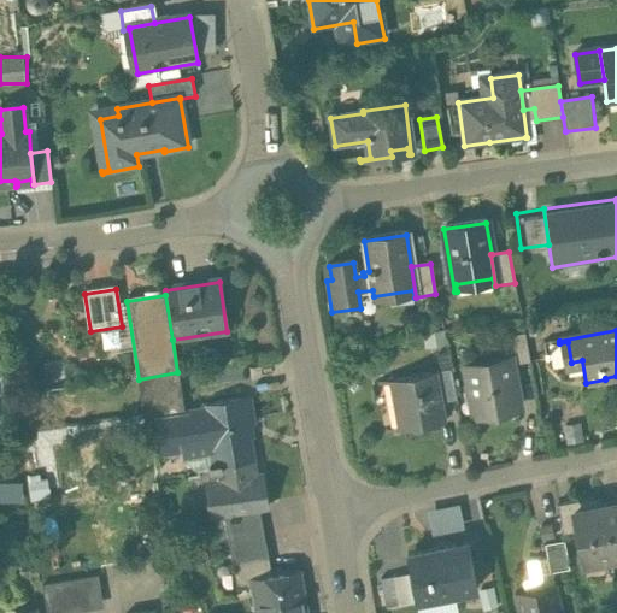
[(524,336),(510,339),(515,366),(529,363),(524,336)]
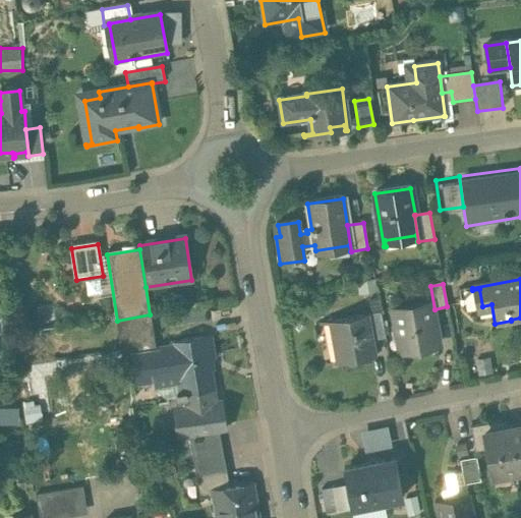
[(429,304),(394,311),(398,336),(406,335),(409,352),(438,347),(435,333),(435,332),(429,304)]
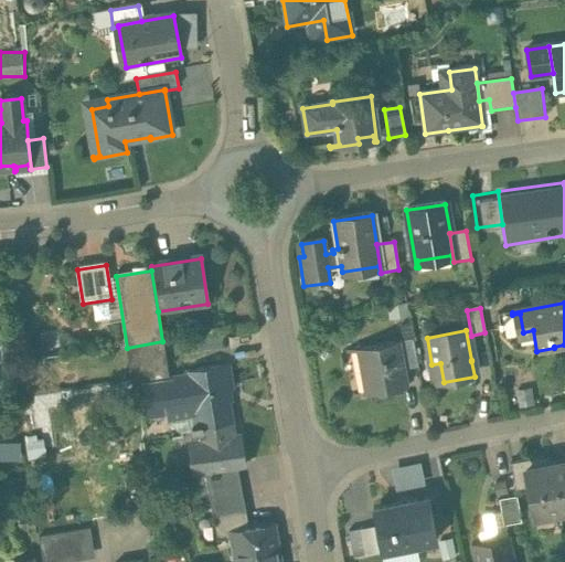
[(413,340),(397,342),(403,371),(418,369),(413,340)]
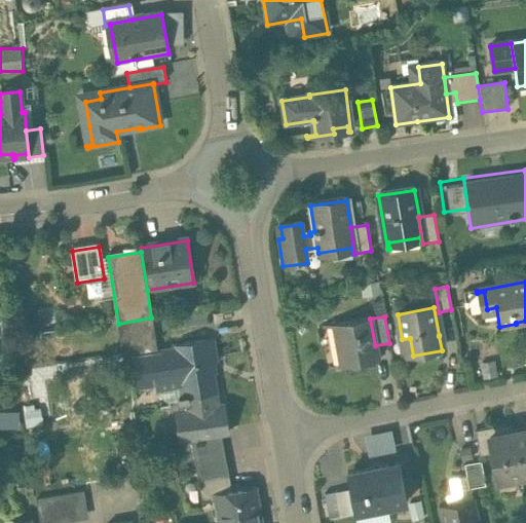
[(370,319),(324,328),(324,330),(334,328),(341,367),(331,368),(332,371),(378,362),(375,345),(370,319)]
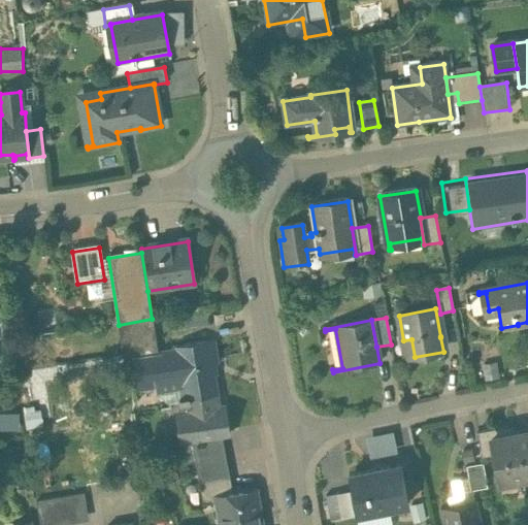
[(213,342),(176,349),(177,352),(182,376),(183,386),(182,386),(184,400),(185,399),(186,402),(217,397),(211,366),(218,365),(213,342)]
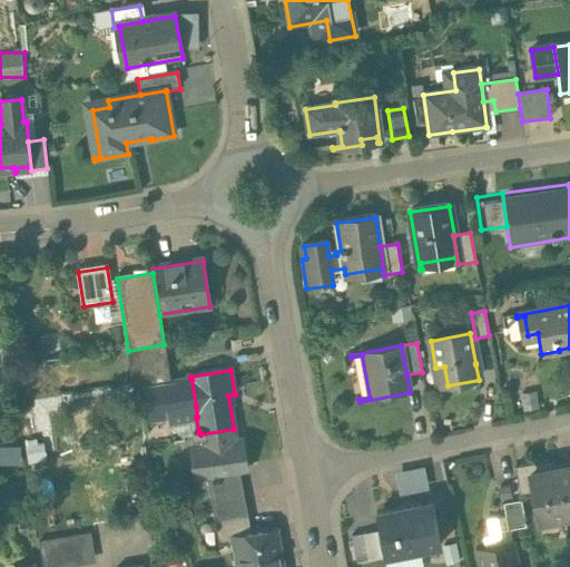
[(192,380),(145,387),(150,419),(167,417),(166,410),(196,407),(192,380)]
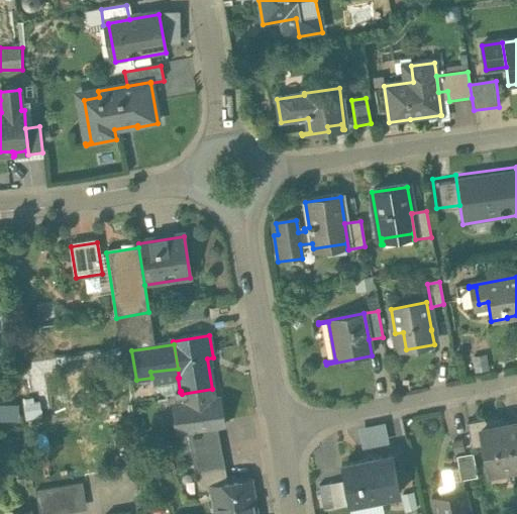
[(212,389),(182,394),(184,405),(196,403),(214,400),(212,389)]
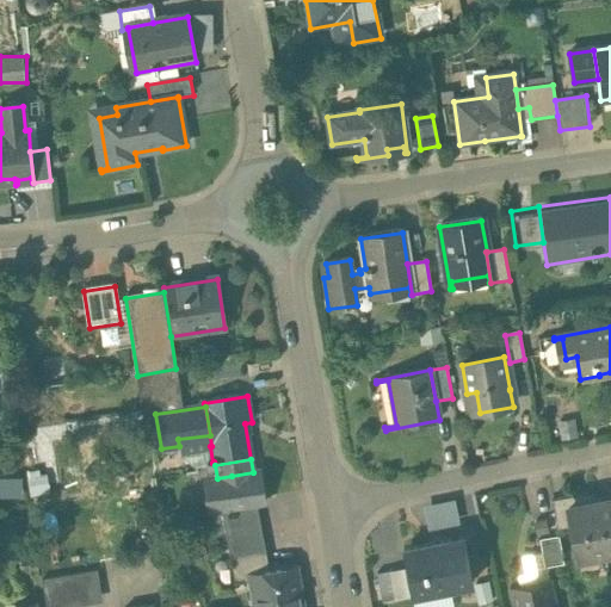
[(253,472),(232,476),(235,495),(263,490),(260,471),(253,472)]
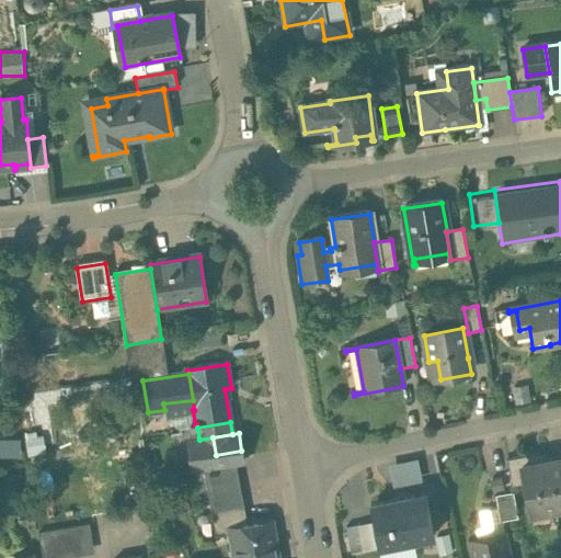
[(213,437),(199,440),(203,457),(216,455),(213,437)]
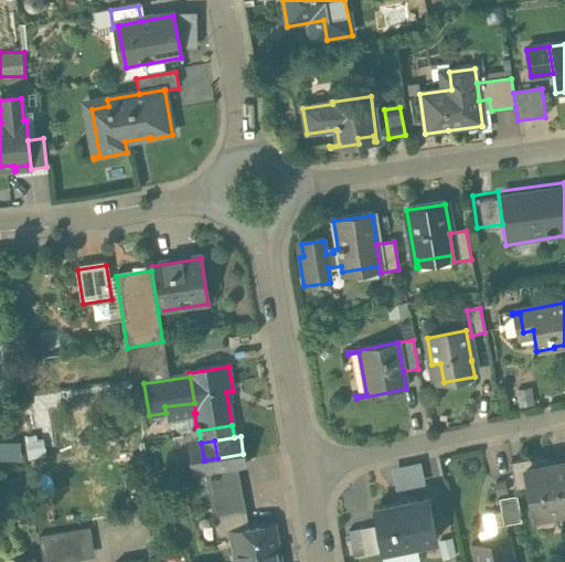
[(201,443),(193,444),(191,451),(191,456),(196,462),(204,460),(201,443)]
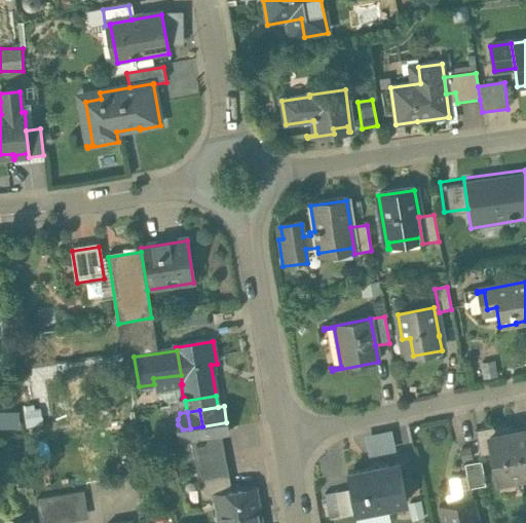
[(191,438),(217,434),(218,437),(228,435),(226,422),(202,426),(190,428),(183,430),(178,424),(178,419),(180,413),(175,414),(180,442),(182,442),(192,440),(191,438)]
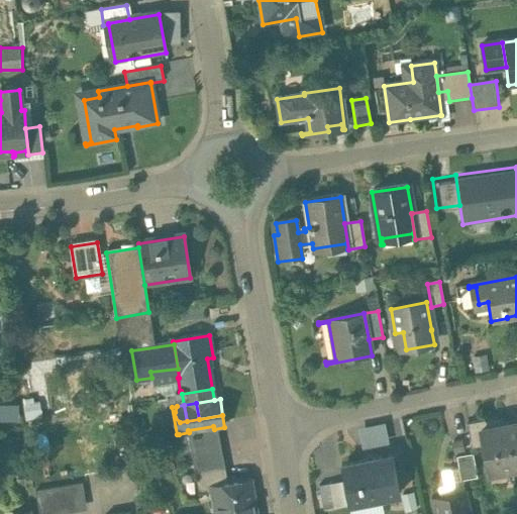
[(497,419),(480,422),(481,430),(499,427),(497,419)]
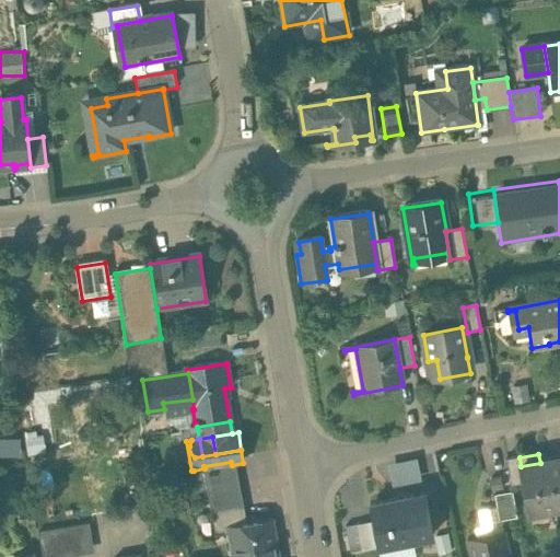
[(520,457),(505,460),(511,486),(523,484),(520,466),(521,466),(520,457)]
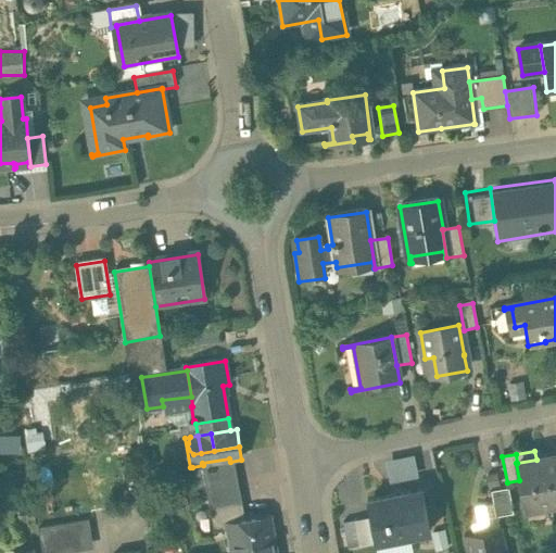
[(517,463),(516,463),(519,480),(525,511),(528,510),(527,507),(550,503),(550,505),(553,505),(552,502),(555,501),(555,455),(536,460),(517,463)]
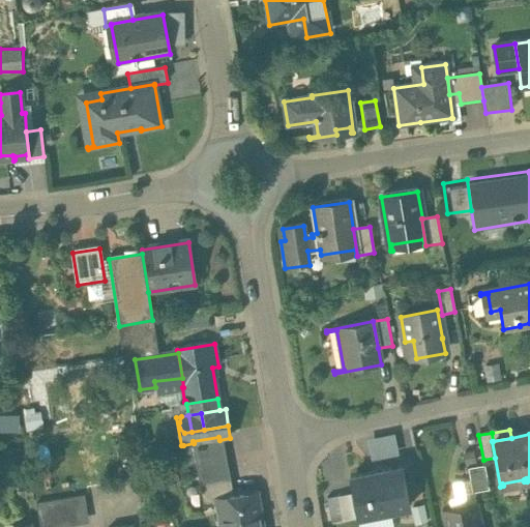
[(373,464),(400,462),(398,435),(371,437),(373,464)]
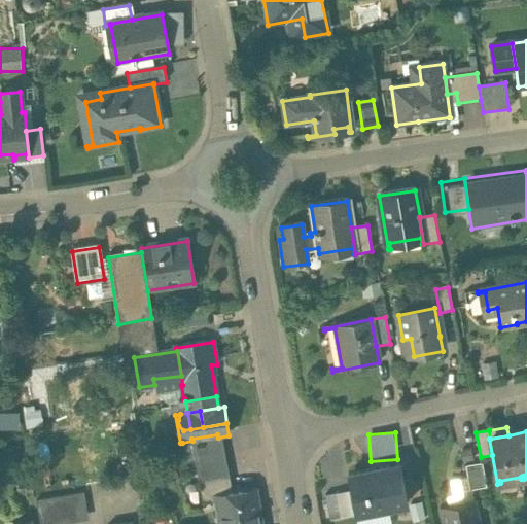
[(217,434),(191,439),(192,441),(195,455),(196,463),(222,458),(218,438),(217,434)]
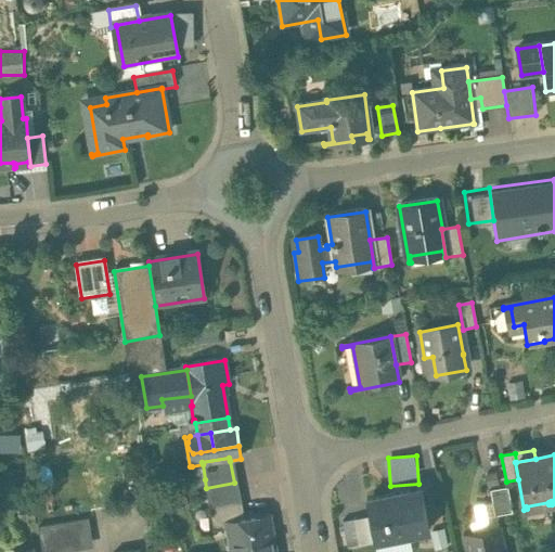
[(203,464),(192,466),(194,482),(205,479),(203,464)]
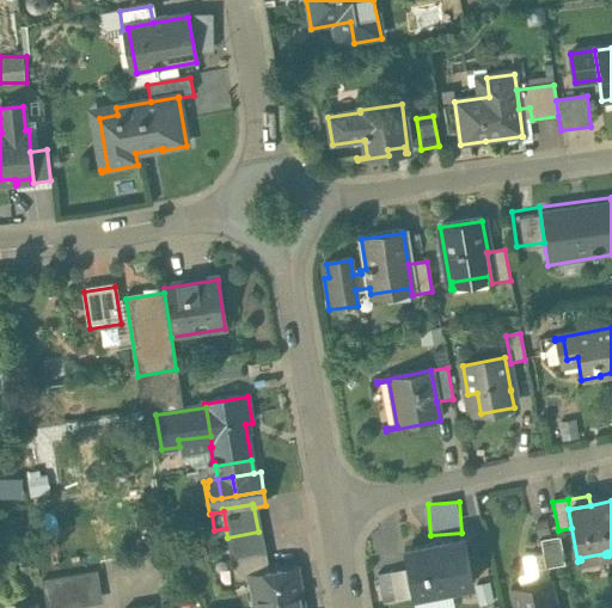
[(258,532),(227,538),(231,552),(261,546),(258,532)]
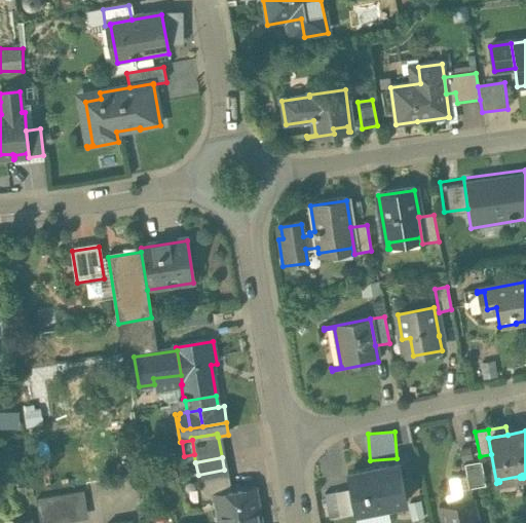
[(481,463),(464,467),(468,491),(485,488),(481,463)]
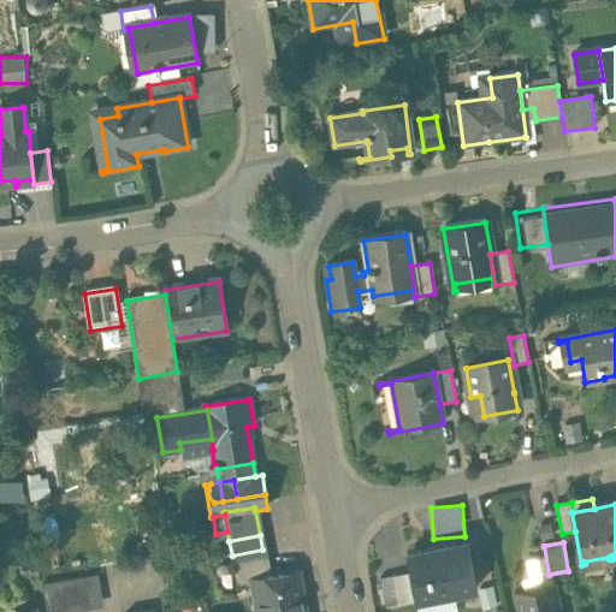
[(454,547),(420,554),(420,553),(407,556),(415,602),(419,602),(416,596),(430,593),(431,600),(433,599),(474,590),(477,590),(467,544),(452,547),(454,547)]
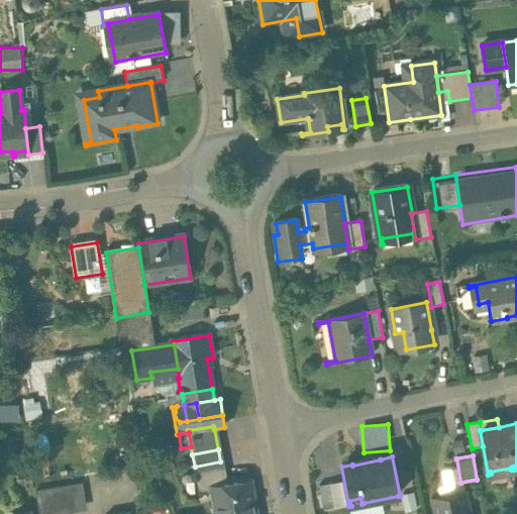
[(220,461),(195,467),(197,479),(222,474),(220,461)]
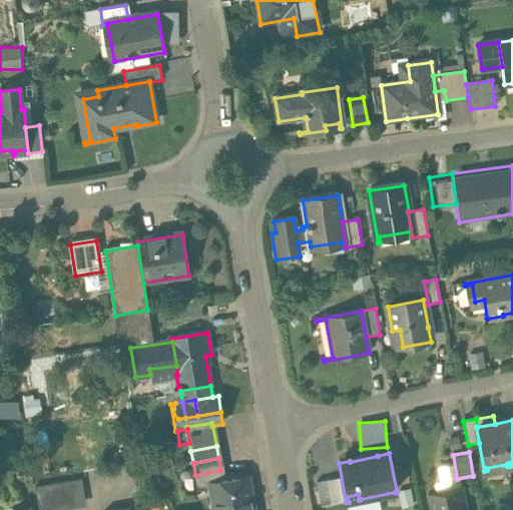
[(220,470),(195,475),(198,489),(196,489),(197,491),(209,489),(208,483),(223,481),(220,470)]
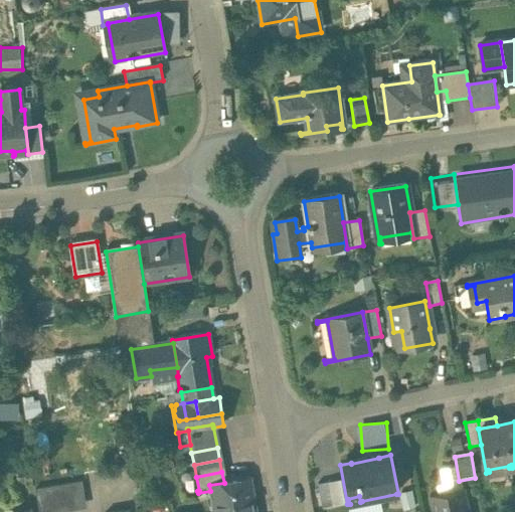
[(224,483),(209,485),(210,491),(213,511),(255,511),(250,479),(224,483)]
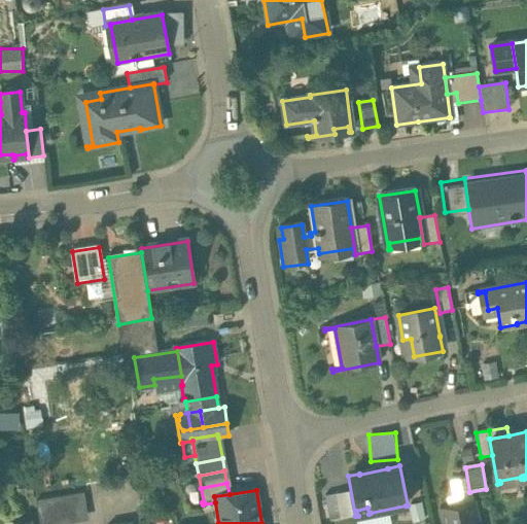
[(76,495),(36,502),(39,523),(66,523),(80,521),(76,495)]
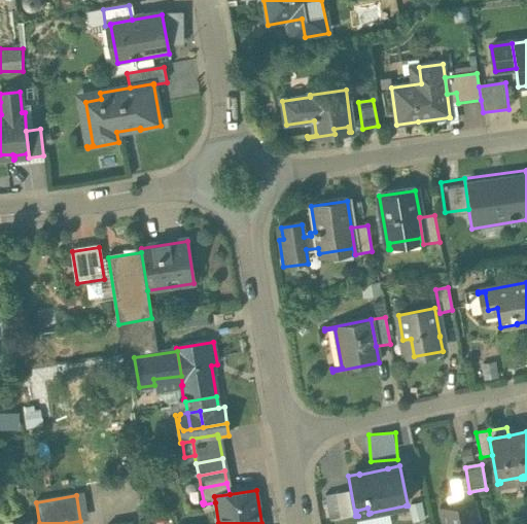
[(478,523),(475,501),(440,510),(442,523),(478,523)]
